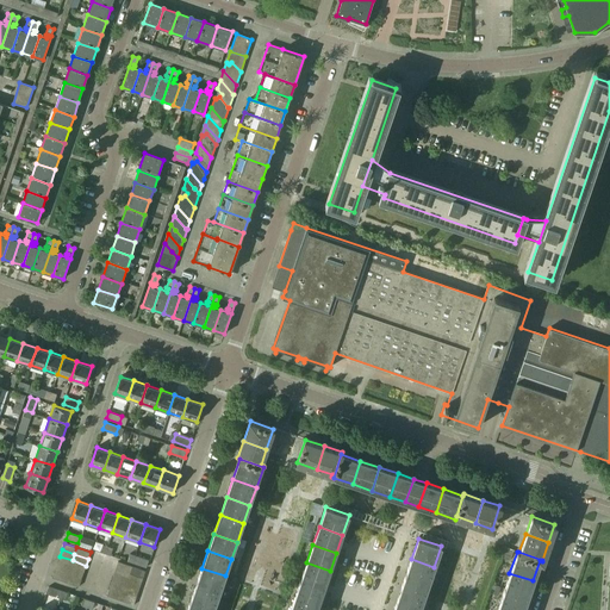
[(149,560),(135,555),(132,562),(147,567),(149,560)]
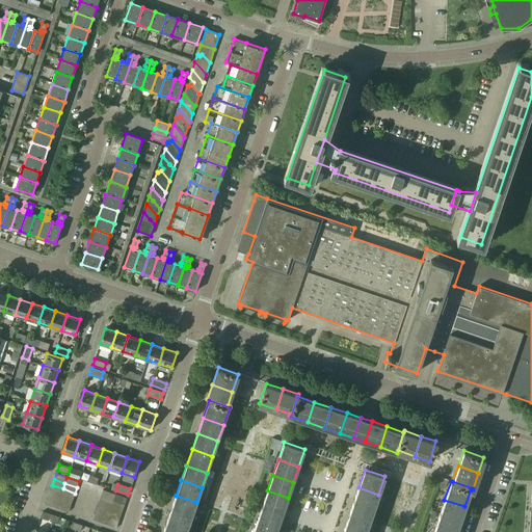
[(61,495),(63,488),(52,485),(50,490),(61,495)]
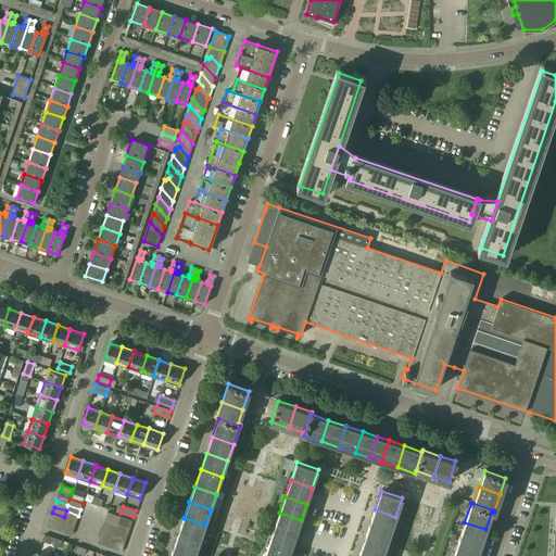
[(390,533),(395,517),(375,509),(369,527),(390,533)]
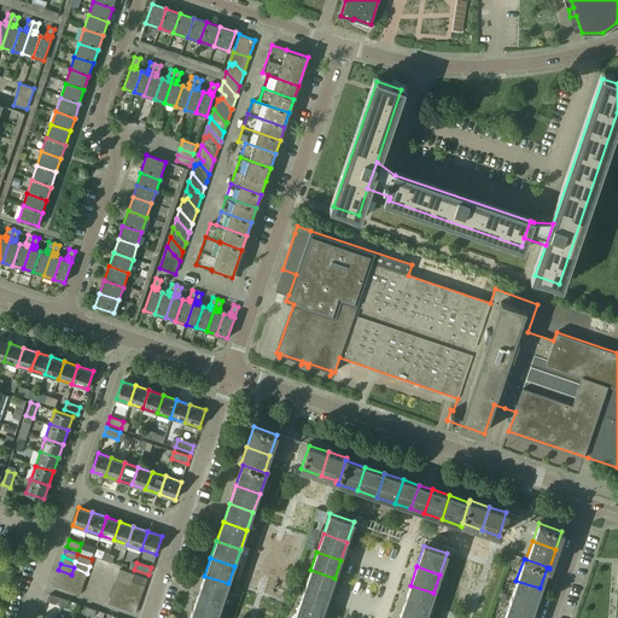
[(87,573),(74,567),(71,575),(85,579),(87,573)]
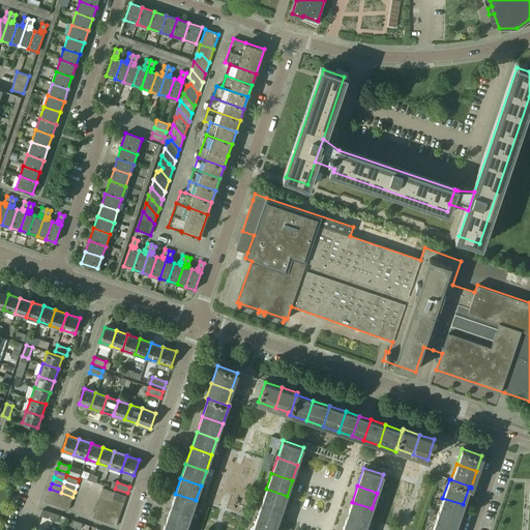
[(112,498),(114,492),(102,488),(100,494),(112,498)]
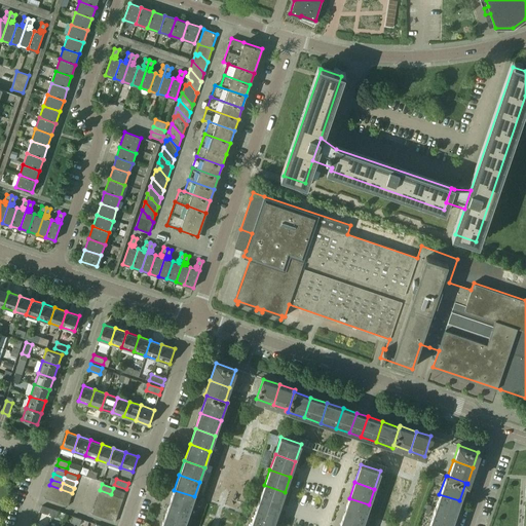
[(59,495),(61,489),(49,485),(47,491),(59,495)]
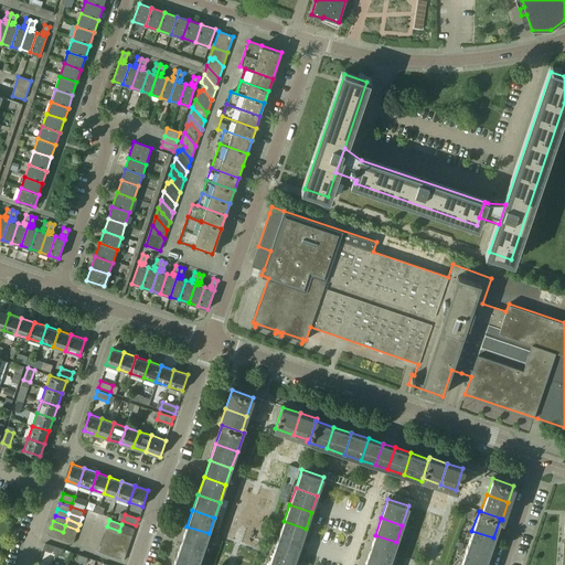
[(300,544),(306,529),(284,521),(278,536),(300,544)]
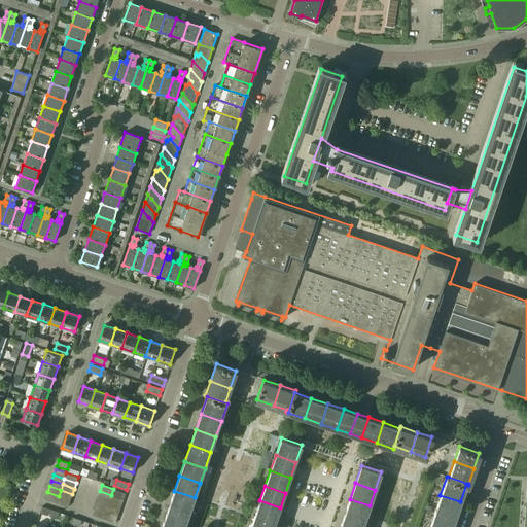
[(126,493),(113,489),(111,495),(124,499),(126,493)]
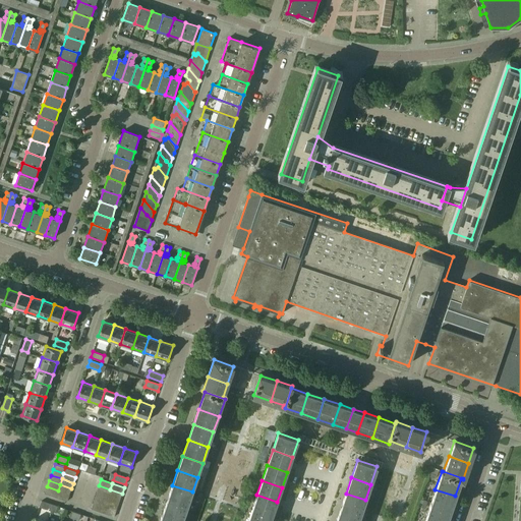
[(69,495),(71,488),(60,484),(58,490),(69,495)]
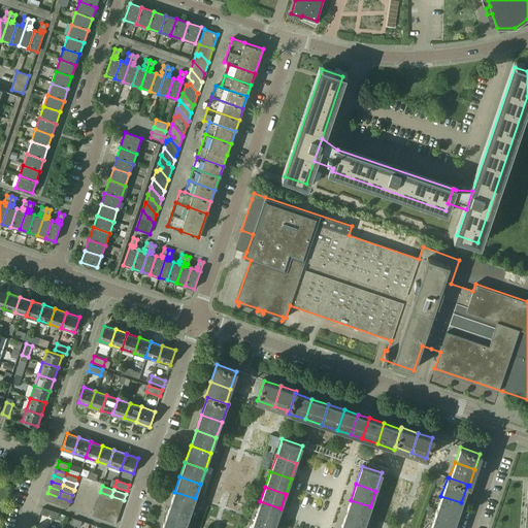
[(109,501),(111,496),(100,492),(98,498),(109,501)]
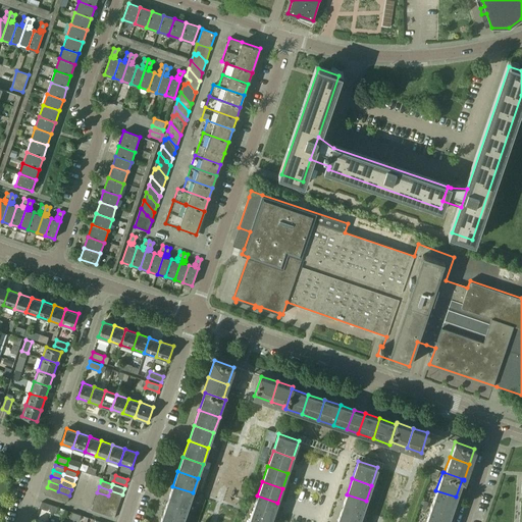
[(188,509),(193,492),(172,486),(167,502),(188,509)]
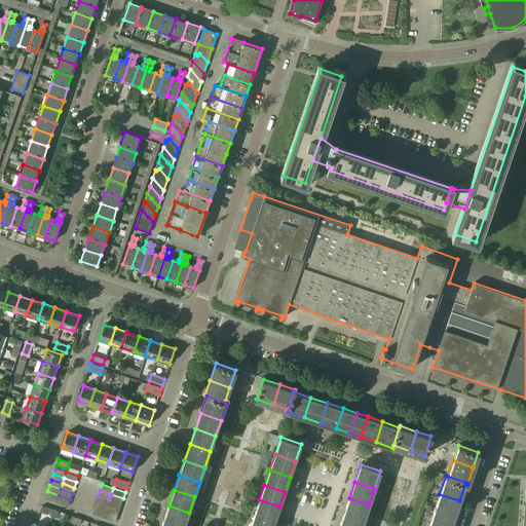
[(55,501),(59,495),(47,491),(45,498),(55,501)]
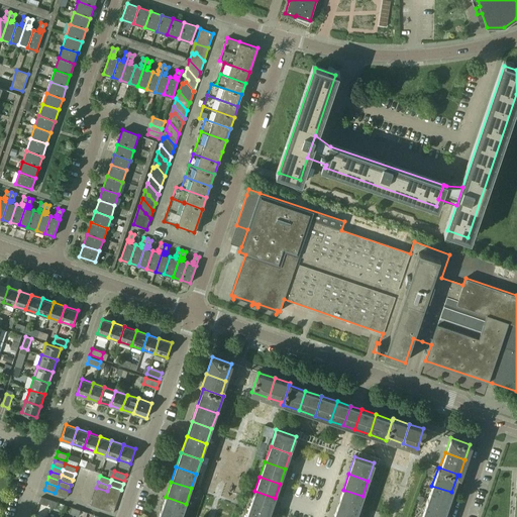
[(119,496),(121,490),(109,486),(107,491),(119,496)]
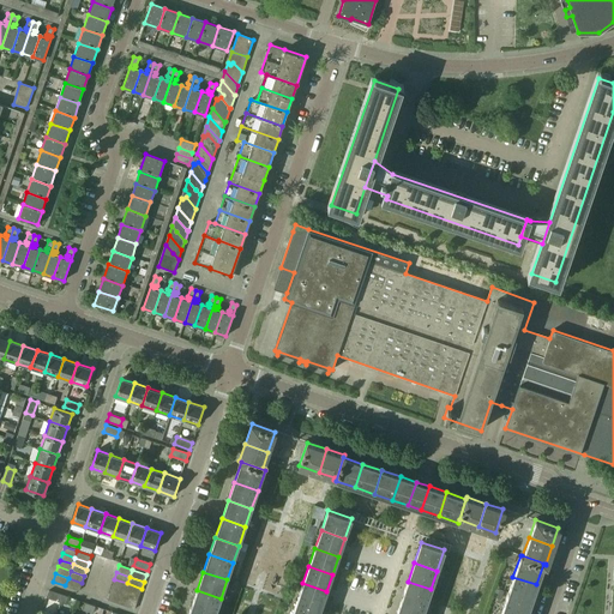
[(536,584),(512,577),(507,594),(530,601),(536,584)]
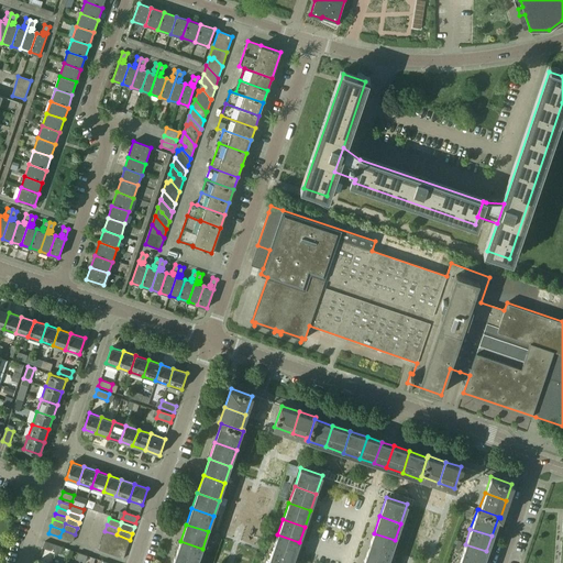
[(73,541),(75,534),(63,530),(59,537),(73,541)]
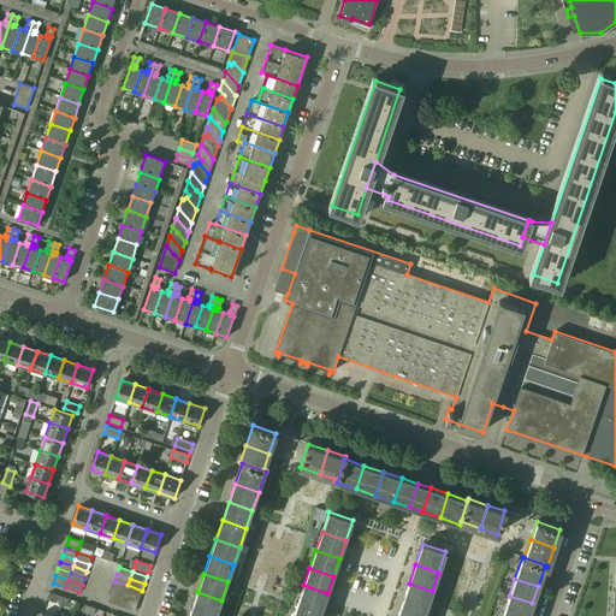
[(125,592),(128,585),(114,581),(113,587),(125,592)]
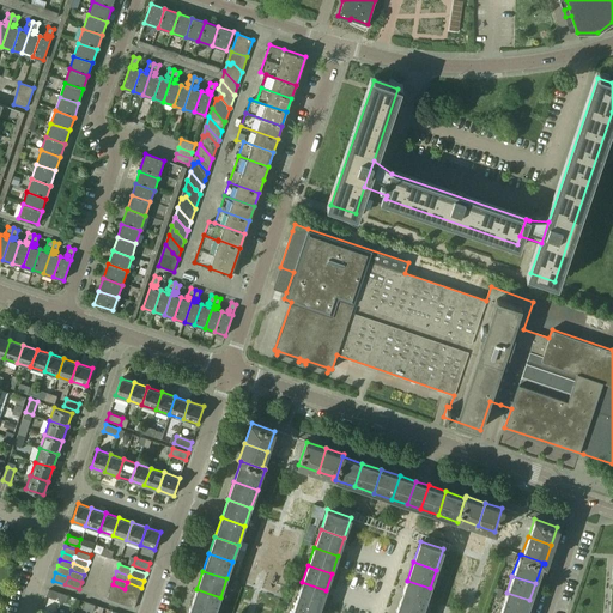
[(423,607),(430,588),(407,581),(400,600),(423,607)]
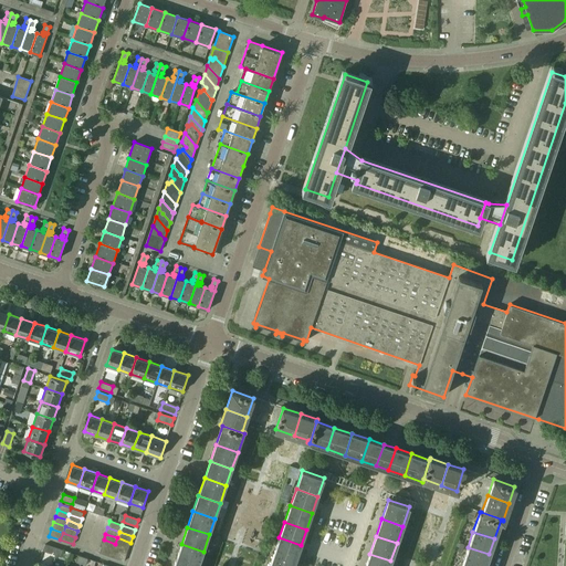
[(130,543),(117,537),(115,544),(128,548),(130,543)]
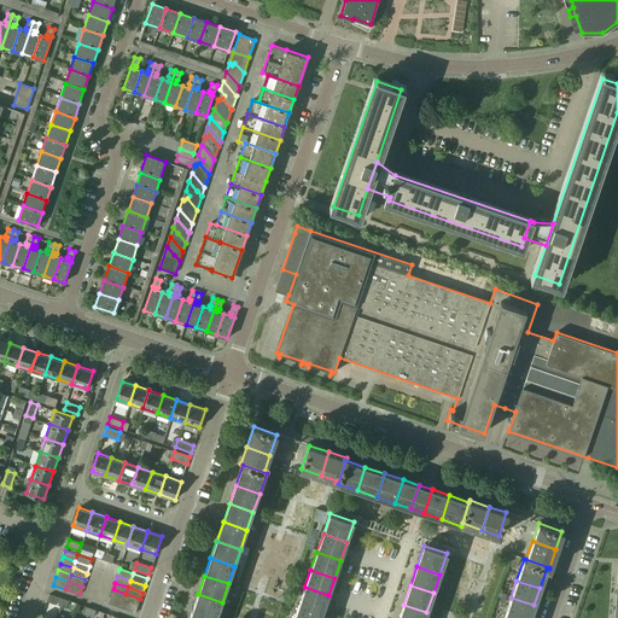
[(328,595),(304,587),(298,605),(322,613),(328,595)]
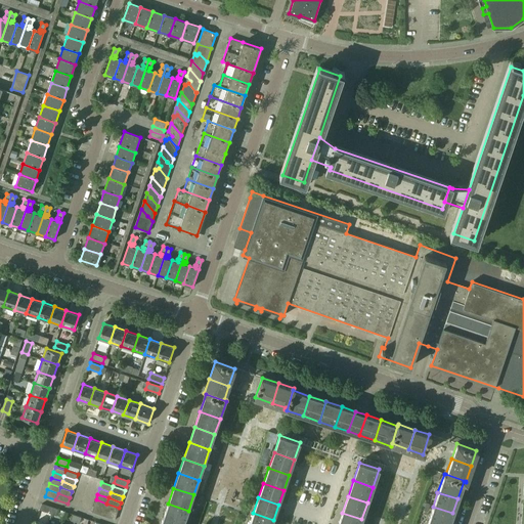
[(104,510),(106,504),(96,499),(94,506),(104,510)]
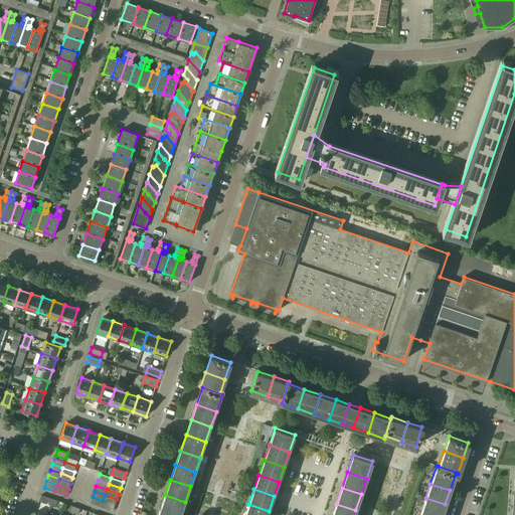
[(52,499),(41,495),(39,501),(50,505),(52,499)]
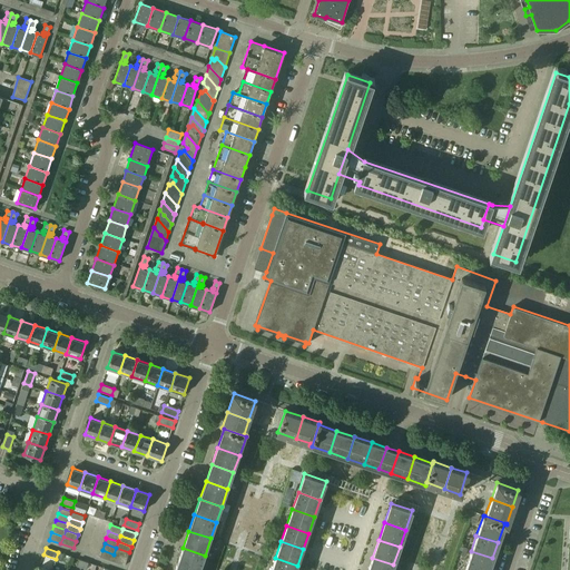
[(127,559),(129,552),(116,548),(114,554),(127,559)]
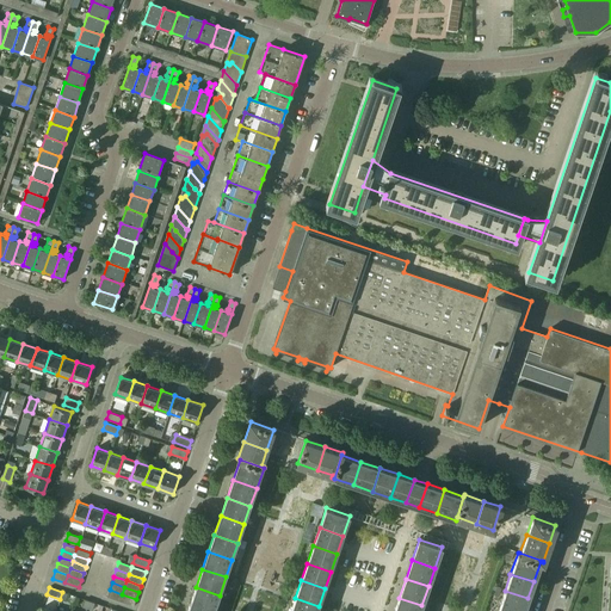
[(214,610),(220,596),(196,587),(190,605),(207,610),(214,610)]
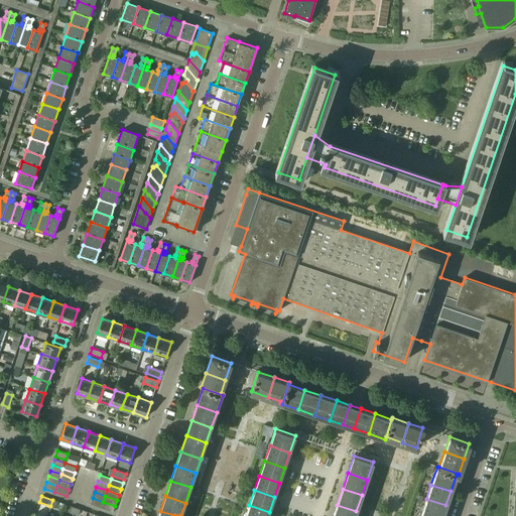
[(101,508),(103,502),(93,498),(90,504),(101,508)]
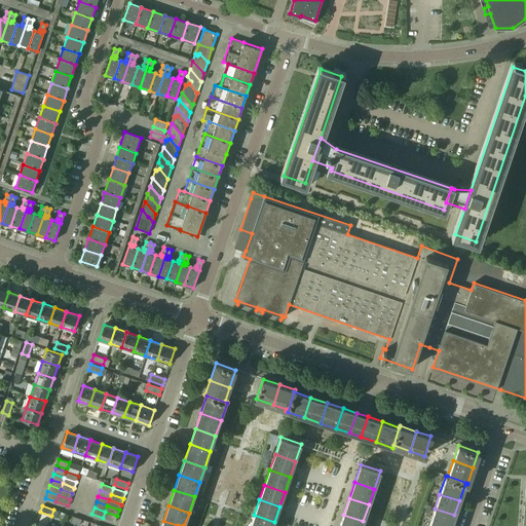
[(430,525),(450,525),(454,515),(435,509),(428,525),(430,525)]
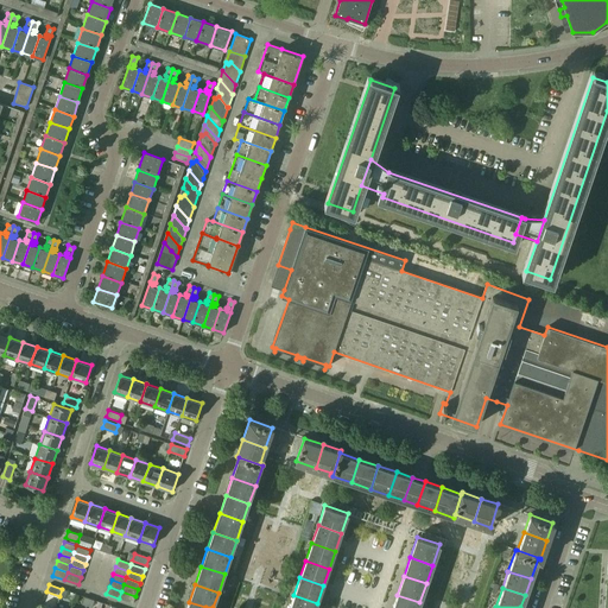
[(135,596),(121,591),(119,599),(133,603),(135,596)]
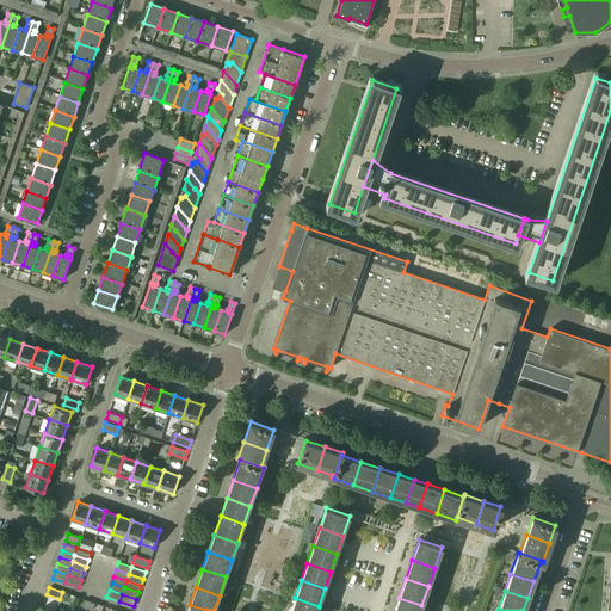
[(316,610),(319,606),(295,598),(290,610),(316,610)]
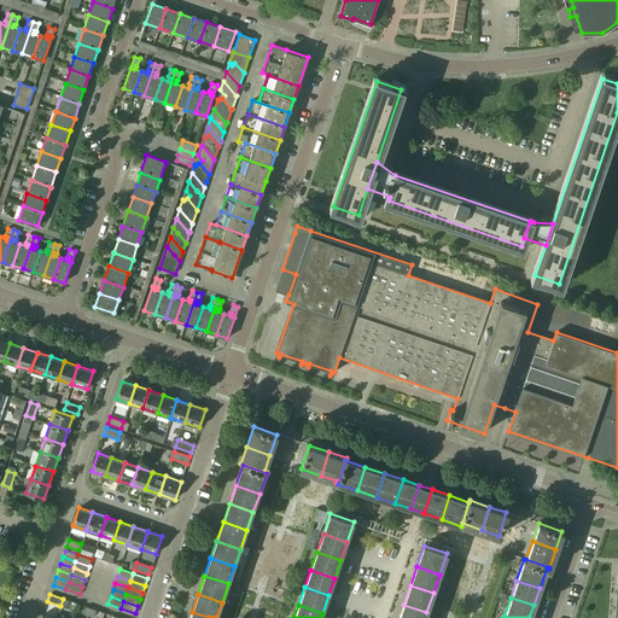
[(424,617),(426,612),(403,605),(398,617),(424,617)]
